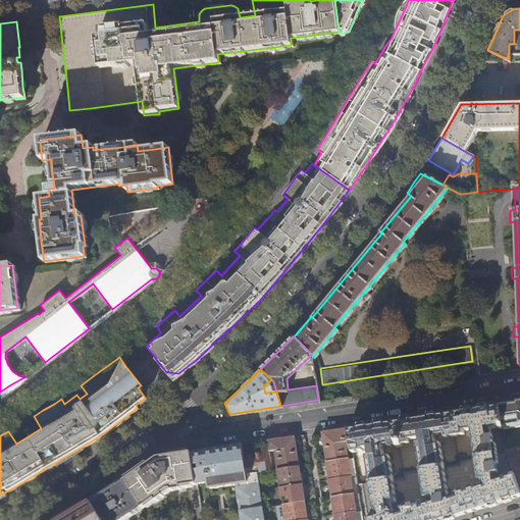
[(519,399),(498,403),(502,427),(502,428),(519,424),(519,399)]
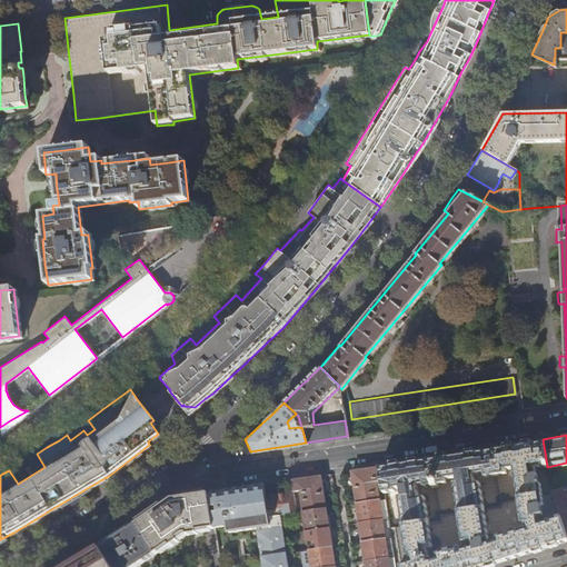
[(250,451),(245,439),(240,441),(246,454),(250,451)]
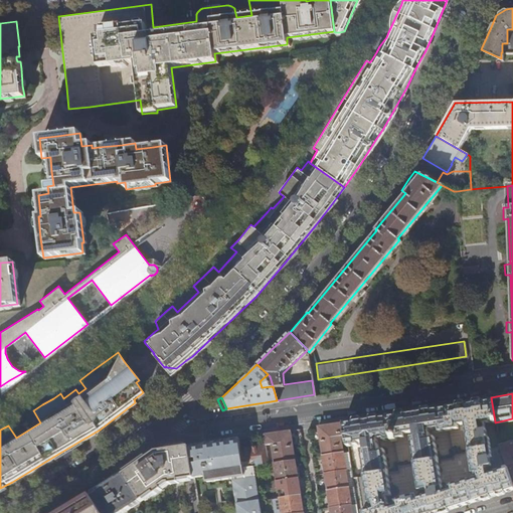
[(491,397),(469,401),(434,406),(386,413),(342,420),(344,434),(345,445),(355,443),(355,441),(361,440),(362,448),(359,449),(367,501),(371,501),(373,506),(361,510),(361,512),(434,512),(442,511),(484,497),(512,489),(506,466),(503,467),(503,468),(486,474),(485,466),(490,466),(489,457),(491,457),(488,437),(486,437),(486,429),(484,429),(484,421),(492,420),(492,421),(495,421),(491,397)]
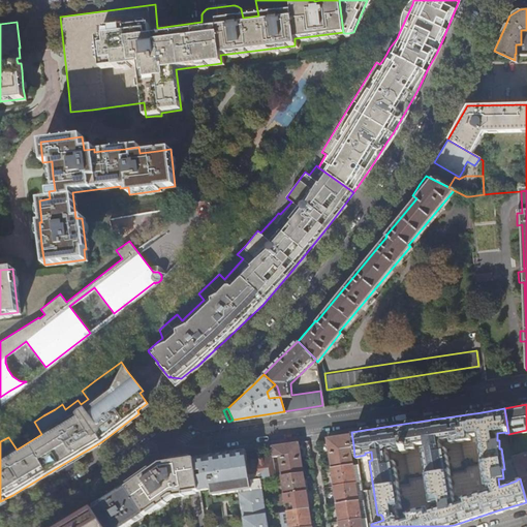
[(348,446),(353,445),(351,432),(324,436),(327,452),(329,467),(350,464),(348,446)]
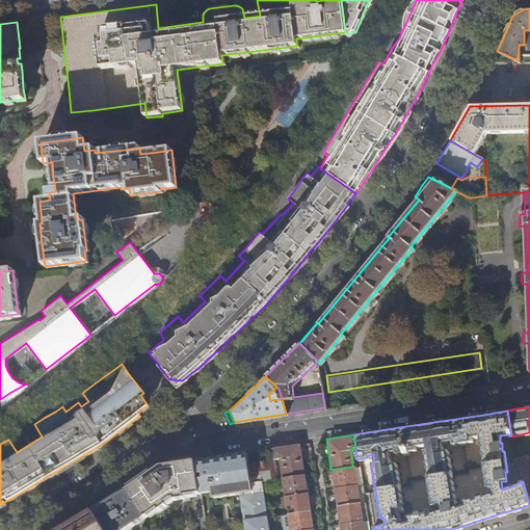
[(271,447),(273,457),(279,456),(282,477),(302,474),(300,457),(298,443),(271,447)]
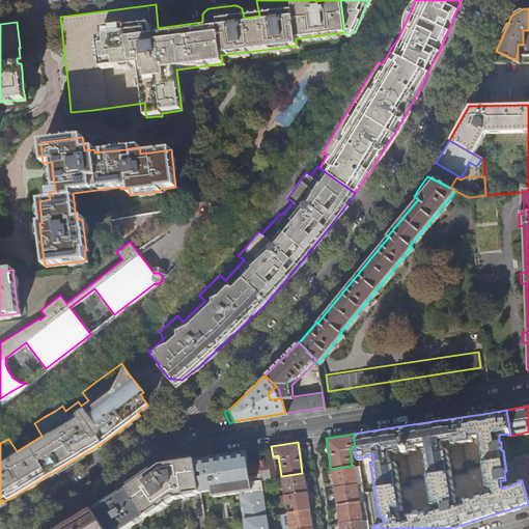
[(268,528),(263,497),(262,491),(260,491),(258,480),(276,478),(273,456),(271,446),(219,454),(193,458),(198,482),(199,491),(210,489),(211,495),(239,491),(239,495),(238,495),(242,521),(243,521),(244,528),(268,528)]
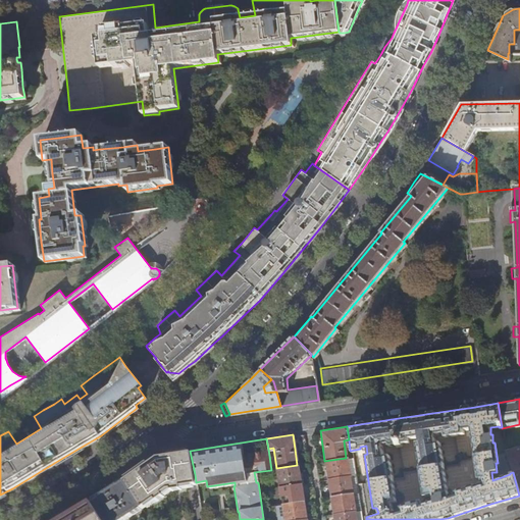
[(519,447),(506,451),(513,472),(519,496),(519,495),(519,467),(519,468),(517,461),(519,456),(519,455),(519,447)]
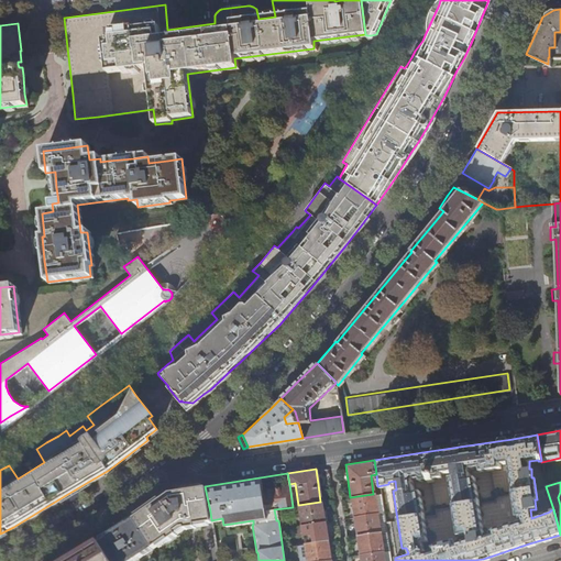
[(169,492),(131,519),(150,548),(167,536),(168,537),(175,532),(175,530),(182,525),(185,525),(185,527),(195,525),(195,523),(211,520),(210,512),(205,486),(186,490),(169,492)]
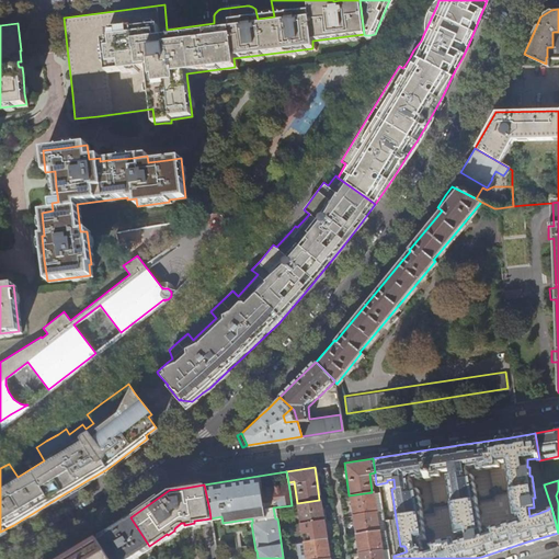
[(372,492),(349,495),(351,506),(352,514),(375,511),(372,492)]
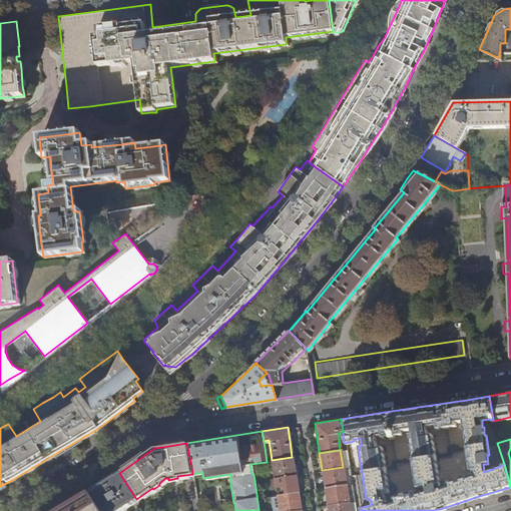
[(294,465),(292,457),(272,460),(274,477),(295,474),(294,465)]
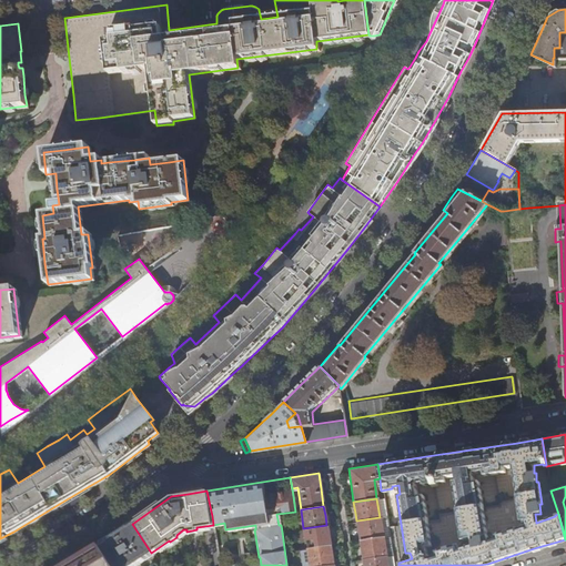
[(385,517),(380,517),(356,521),(357,531),(360,539),(383,536),(381,523),(386,522),(386,521),(385,517)]
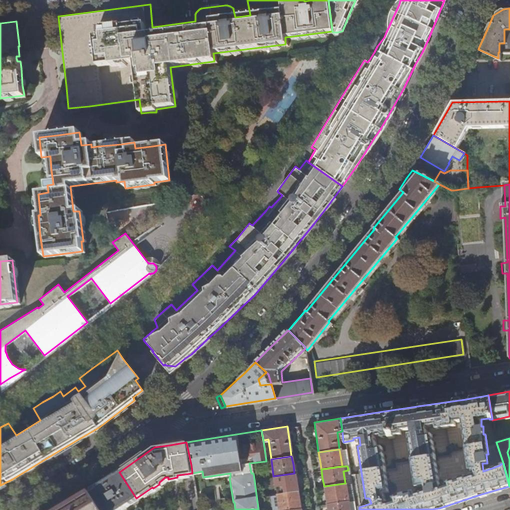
[(99,484),(89,491),(100,509),(117,509),(136,498),(119,472),(99,484)]
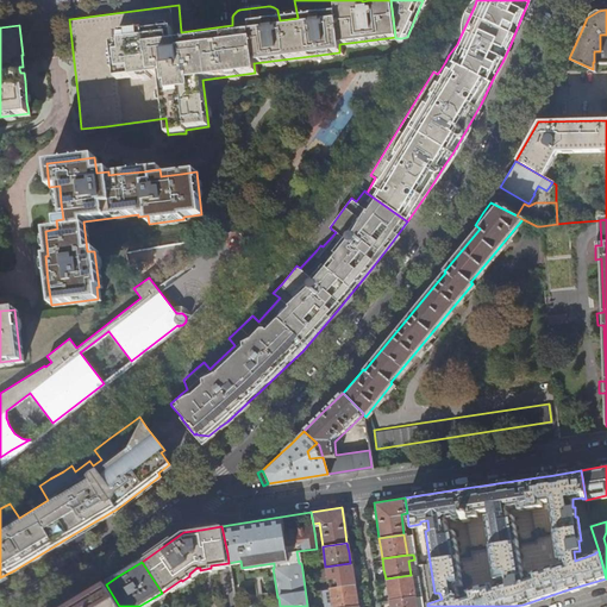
[(351,570),(350,563),(325,567),(329,588),(352,584),(351,570)]
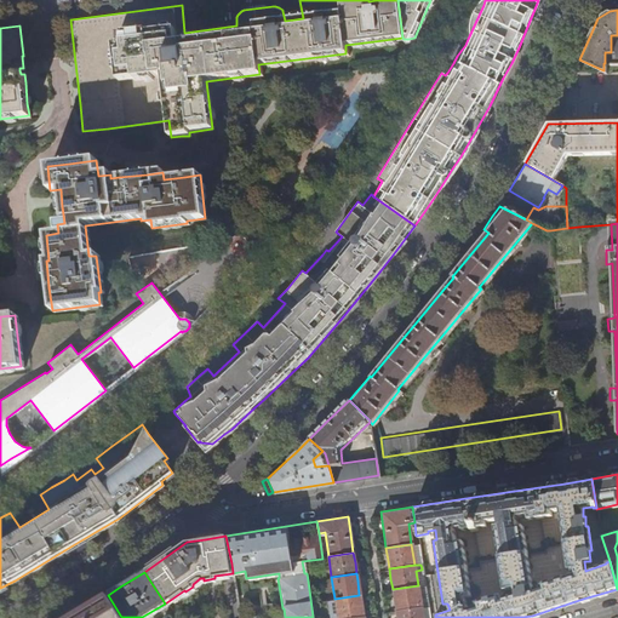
[(418,585),(393,589),(394,599),(395,611),(421,607),(418,585)]
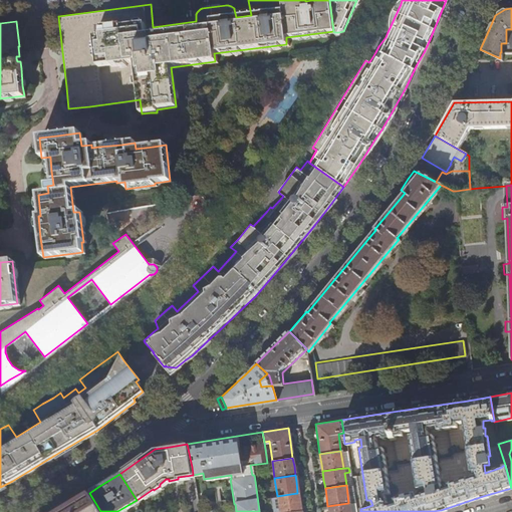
[(100,511),(89,493),(66,506),(56,511),(100,511)]
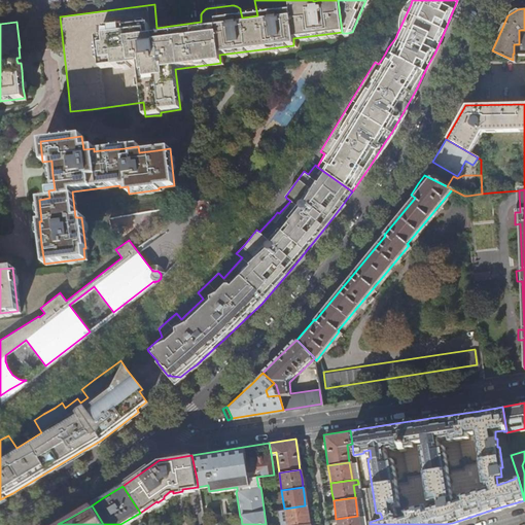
[(307,517),(305,505),(284,509),(286,524),(292,524),(308,523),(307,517)]
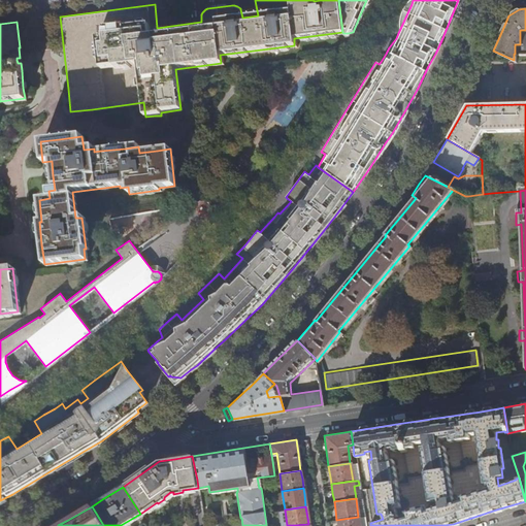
[(364,525),(363,516),(358,517),(336,520),(337,525),(364,525)]
